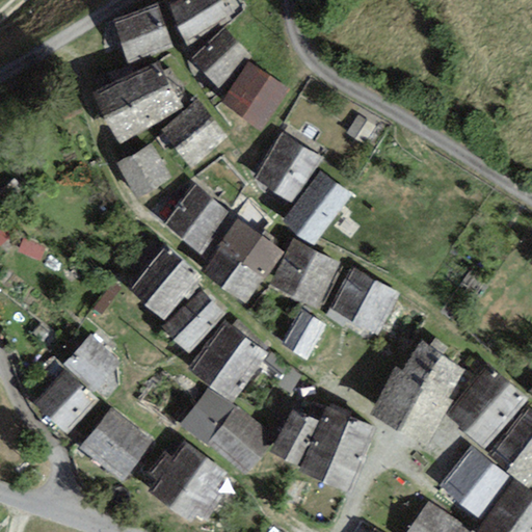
[(181,0),(168,6),(187,44),(230,23),(217,0),(181,0)]
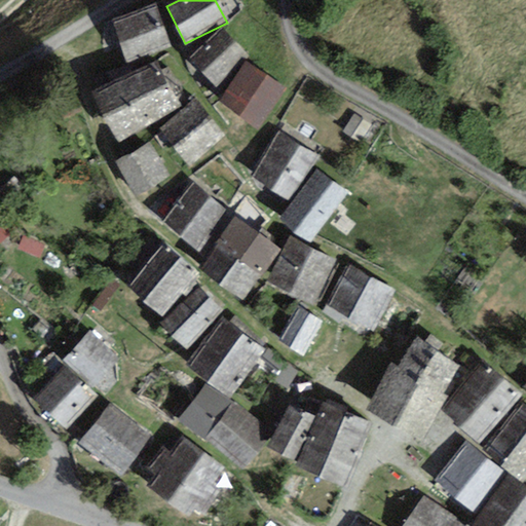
[(111,22),(126,63),(171,45),(155,4),(111,22)]
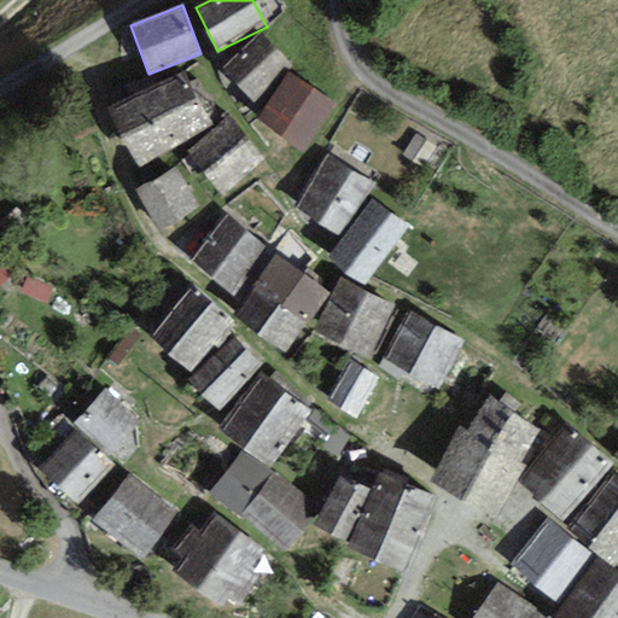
[(261,33),(222,69),(252,103),(292,66),(261,33)]
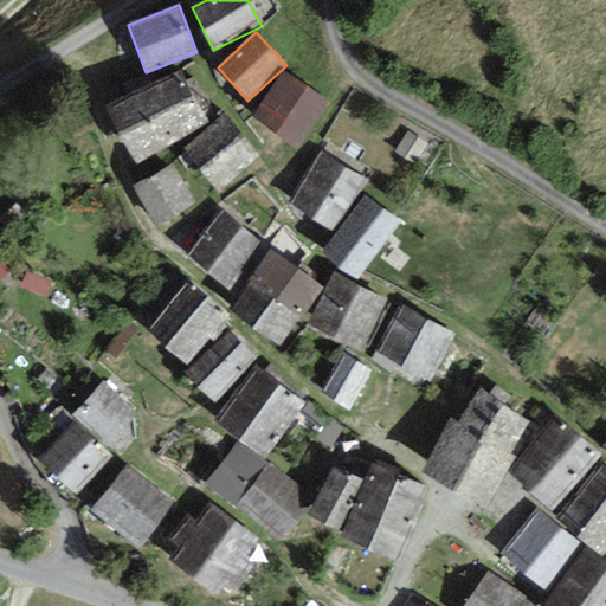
[(105,107),(118,133),(194,95),(180,68),(105,107)]
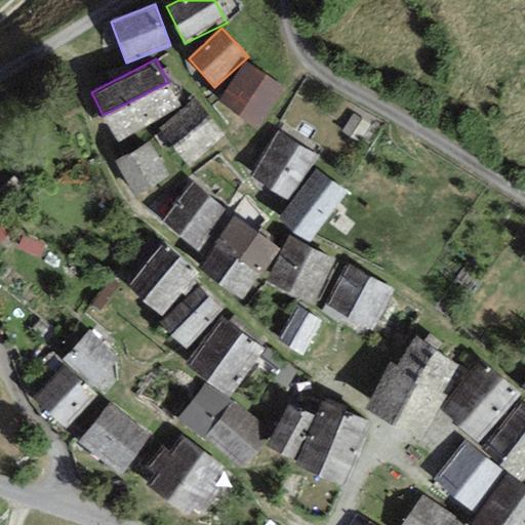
[(285,90),(244,62),(216,102),(256,129),(285,90)]
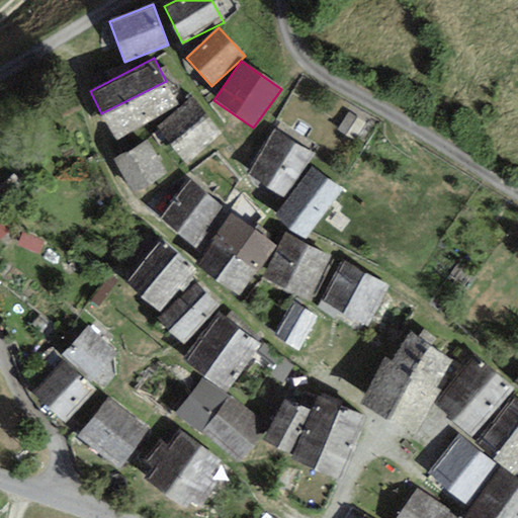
[(180,107),(166,81),(101,113),(115,141),(180,107)]
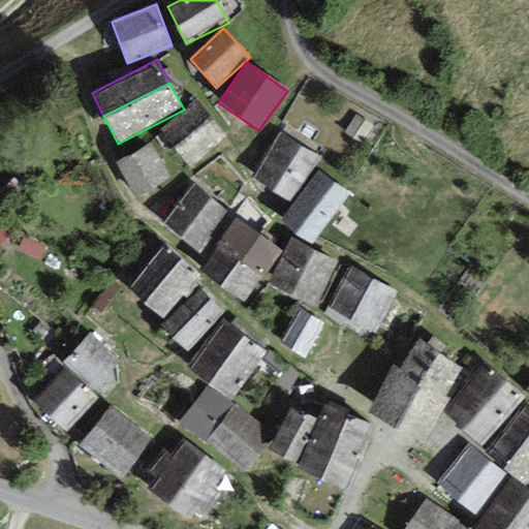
[(197,100),(161,131),(190,168),(226,138),(197,100)]
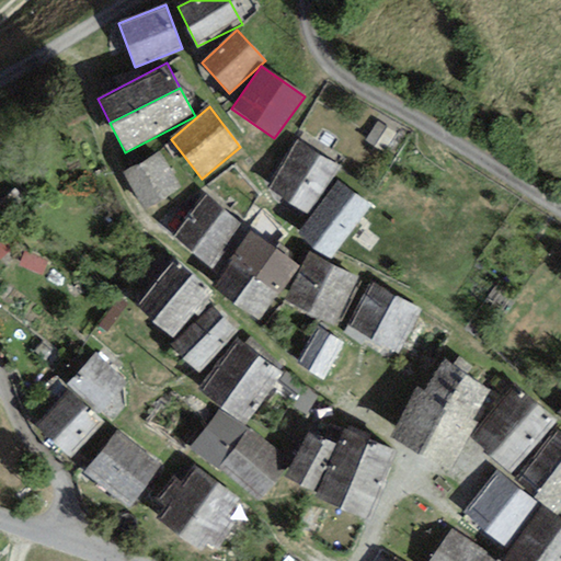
[(396,134),(377,122),(364,142),(384,155),(396,134)]
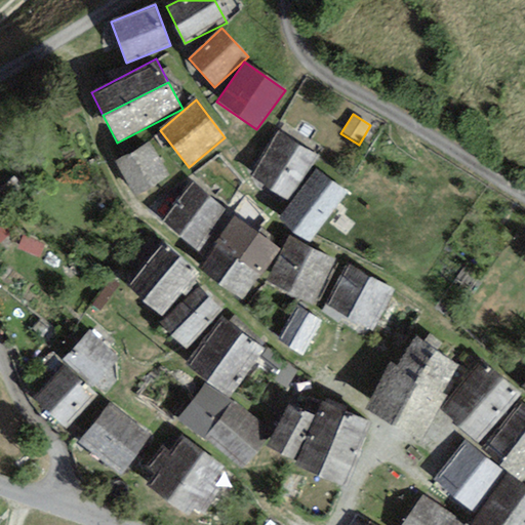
[(278,131),(250,178),(289,202),(317,155),(278,131)]
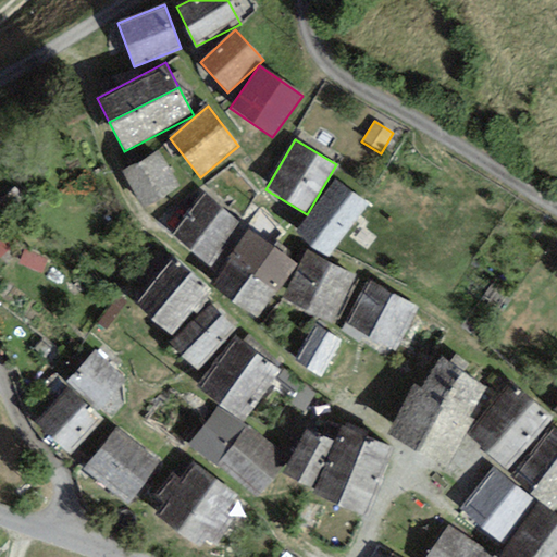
[(156,150),(121,172),(146,211),(181,189),(156,150)]
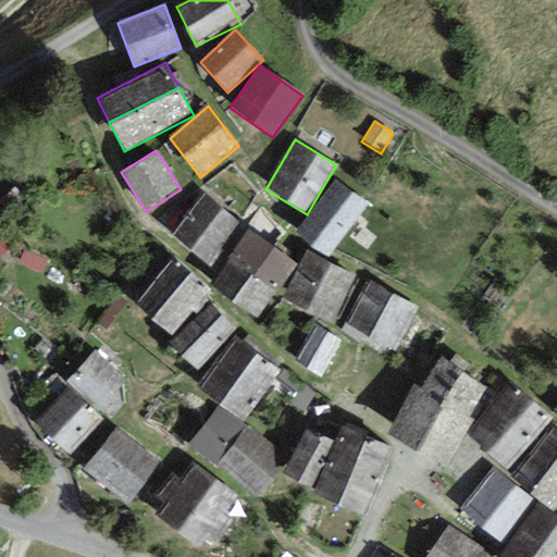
[(369,202),(335,178),(295,235),(329,259),(369,202)]
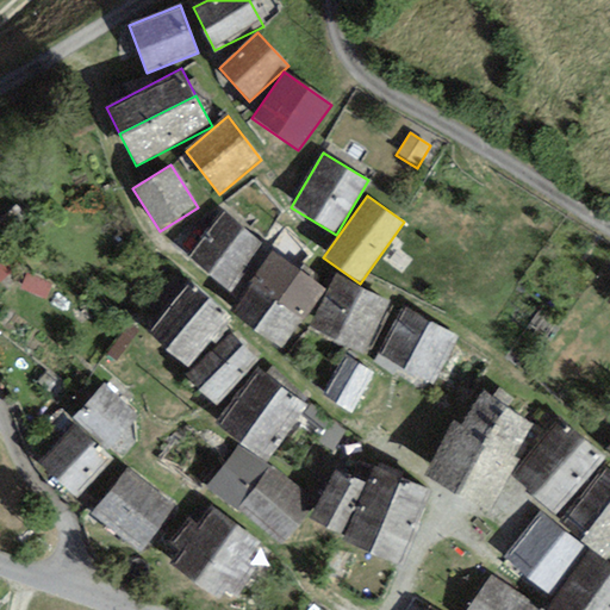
[(224,213),(187,261),(229,293),(266,246),(224,213)]
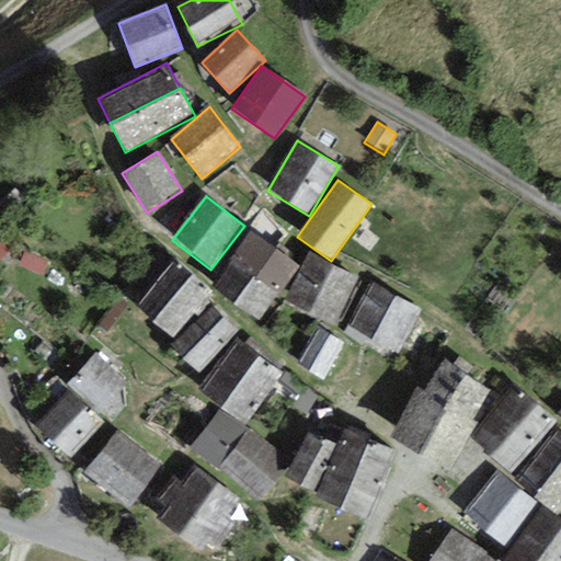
[(209,287),(233,304),(274,249),(250,232),(209,287)]
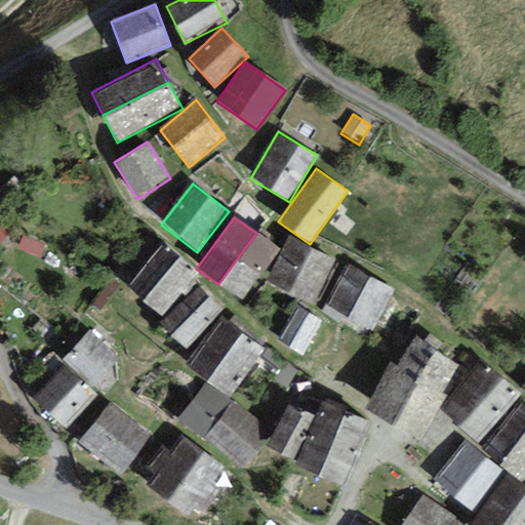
[(280,249),(256,233),(218,284),(242,300),(280,249)]
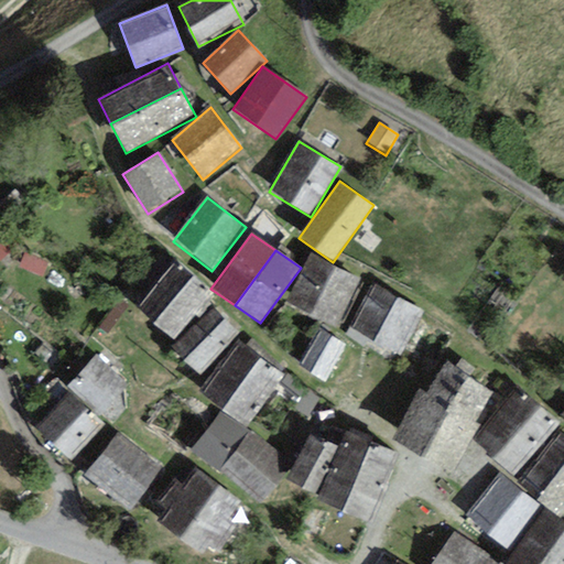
[(360,280),(311,255),(286,303),(335,328),(360,280)]
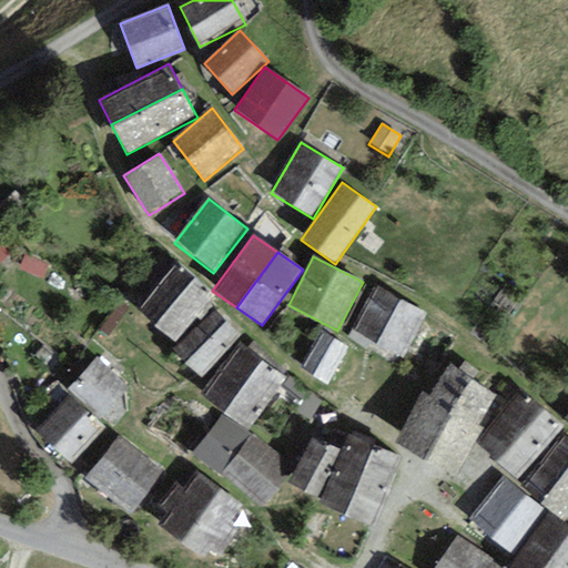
[(174,265),(138,310),(156,324),(154,326),(175,344),(213,297),(174,265)]
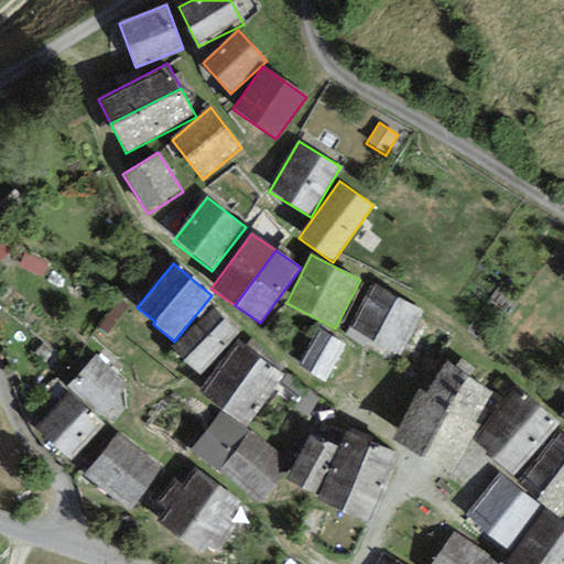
[(424,312),(372,284),(349,329),(400,356),(424,312)]
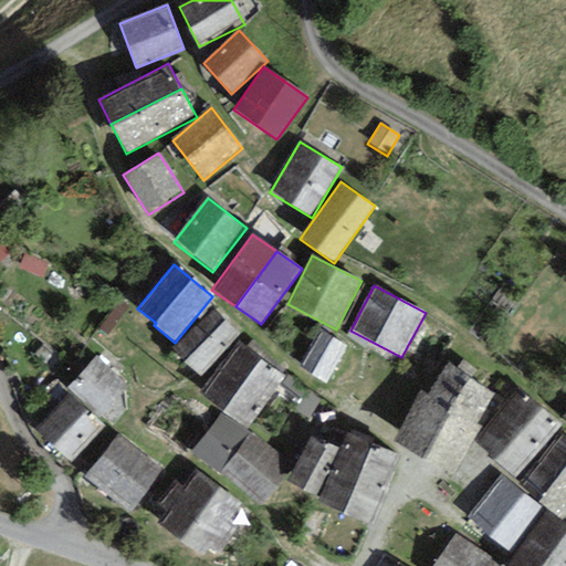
[(239,334),(210,308),(173,352),(201,377),(239,334)]
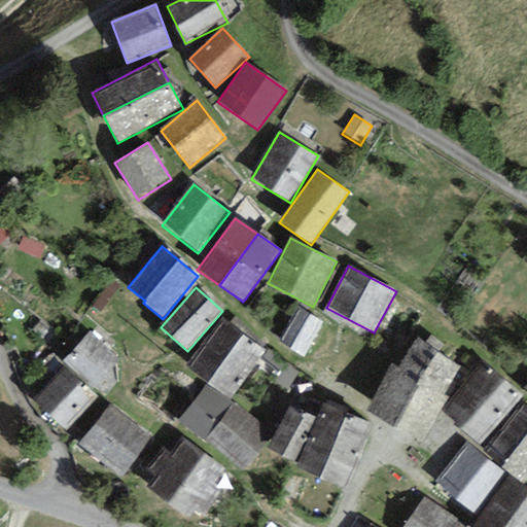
[(301,312),(282,340),(301,352),(319,324),(301,312)]
